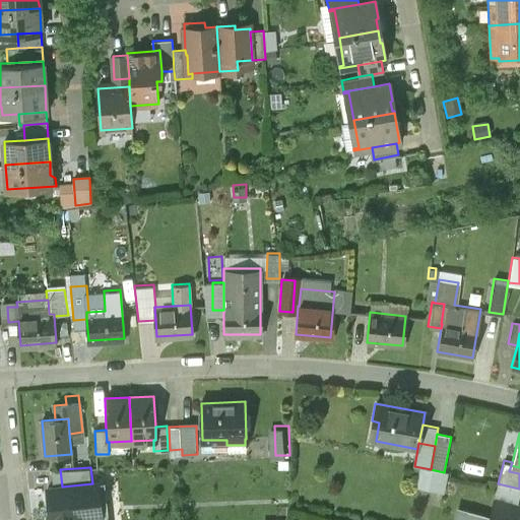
[(62,486),(48,488),(51,519),(108,519),(107,503),(101,504),(99,482),(92,483),(62,486)]
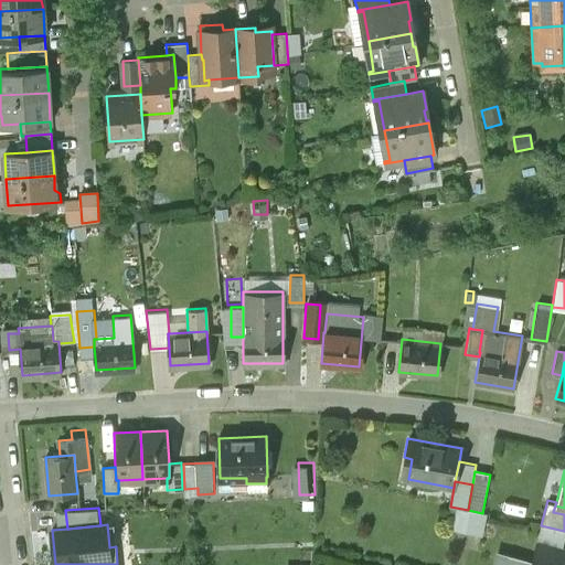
[(541,525),(540,525),(535,540),(561,546),(564,531),(541,525)]
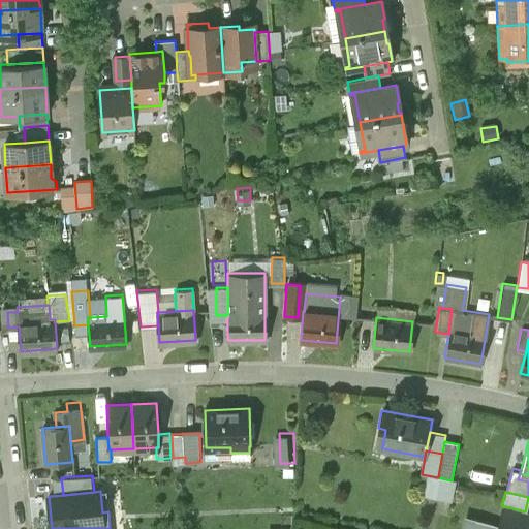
[(528,528),(528,512),(525,511),(501,505),(496,525),(473,520),(470,528),(528,528)]
